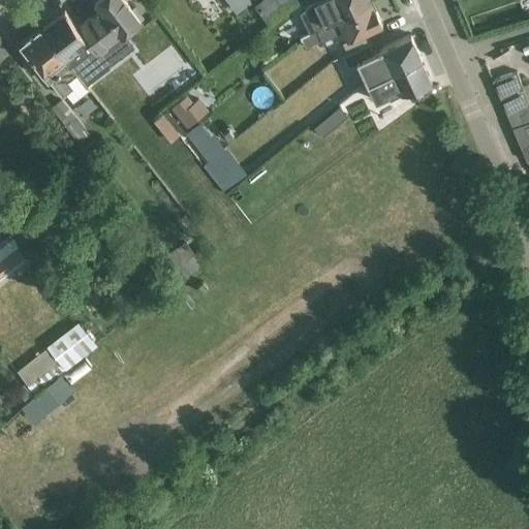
[(65,10),(42,28),(87,85),(111,66),(111,65),(126,54),(116,39),(142,20),(125,0),(95,0),(95,1),(101,8),(79,26),(65,10)]
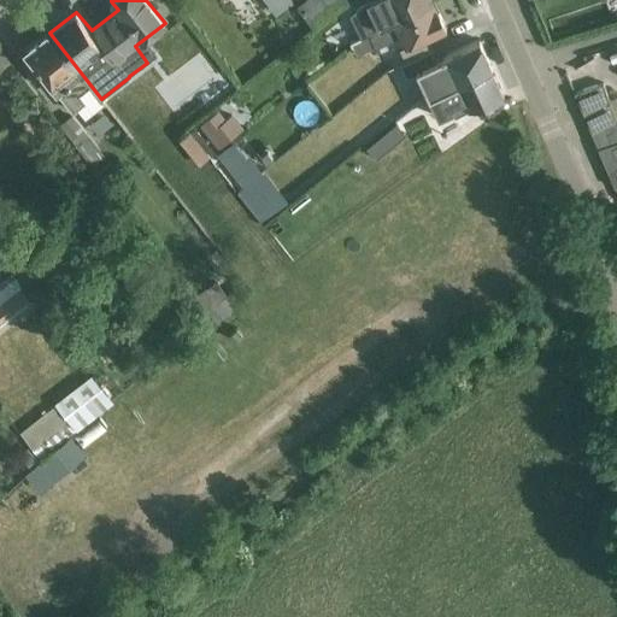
[(264,0),(276,16),(294,3),(291,0),(264,0)]
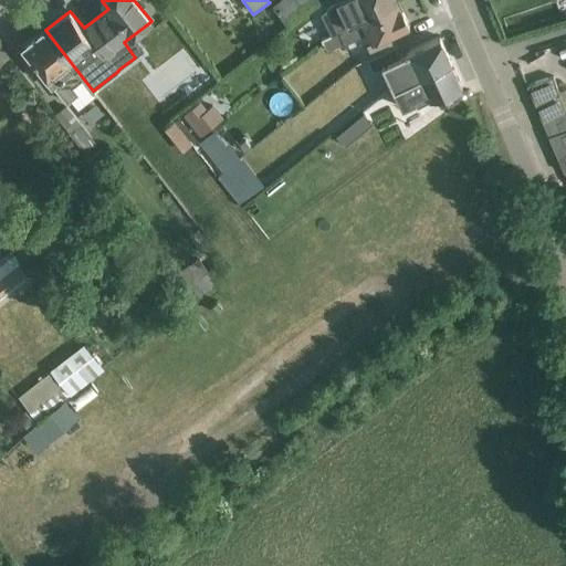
[(318,0),(279,0),(272,6),(290,27),(321,2),(318,0)]
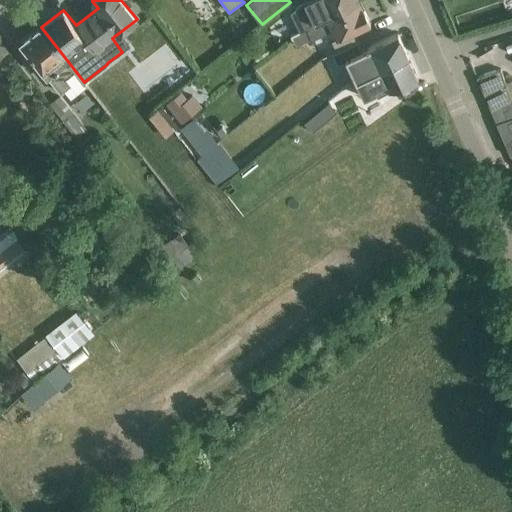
[(305,25),(360,1),(359,0),(306,0),(303,2),(290,11),(300,32),(307,29),(305,25)]
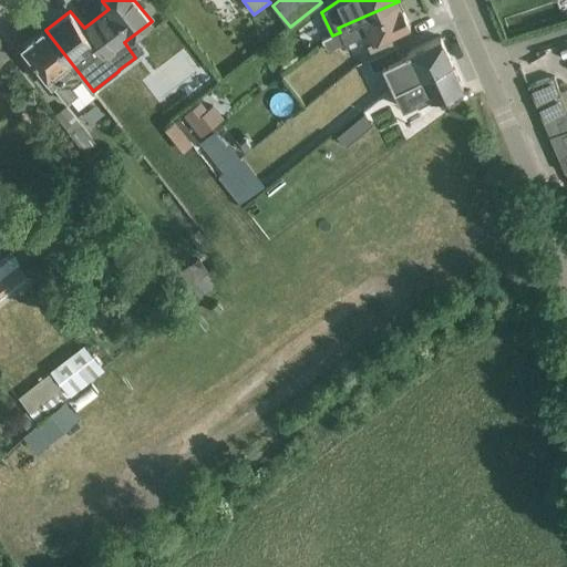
[(340,32),(332,35),(323,40),(329,53),(369,32),(374,42),(368,45),(373,57),(395,47),(391,34),(411,26),(399,1),(338,28),(340,32)]
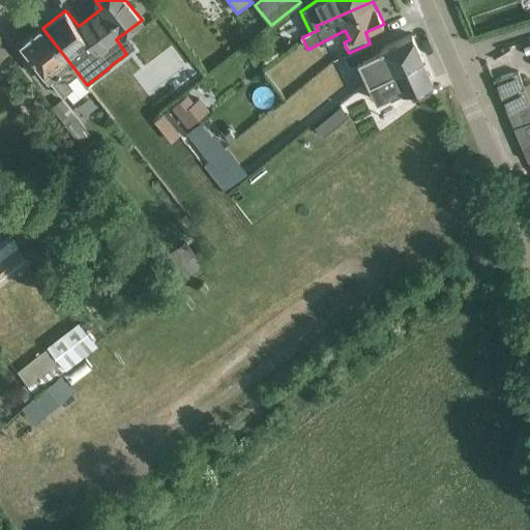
[(87,85),(42,28),(22,45),(33,59),(30,61),(49,84),(51,82),(62,97),(67,93),(74,101),(90,89),(87,85)]
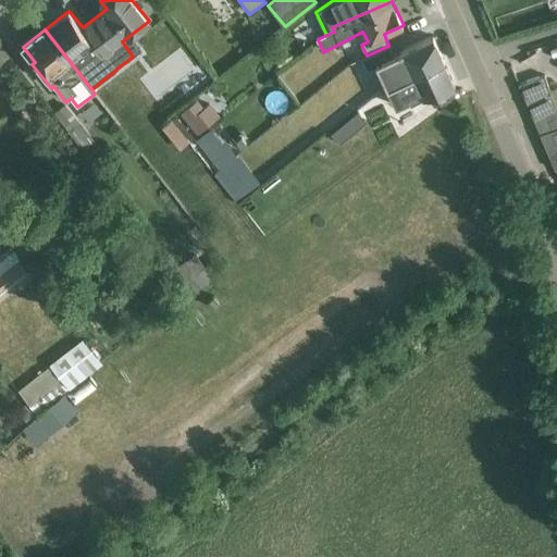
[(387,88),(444,61),(433,37),(401,53),(406,61),(385,72),(385,73),(369,81),(370,83),(366,85),(369,95),(387,88)]
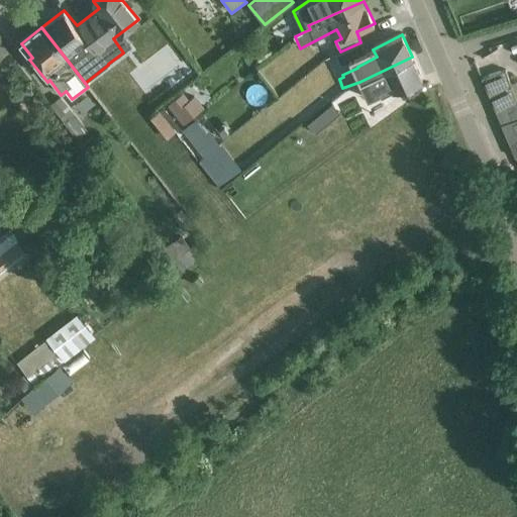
[(0,40),(0,61),(10,54),(0,40)]
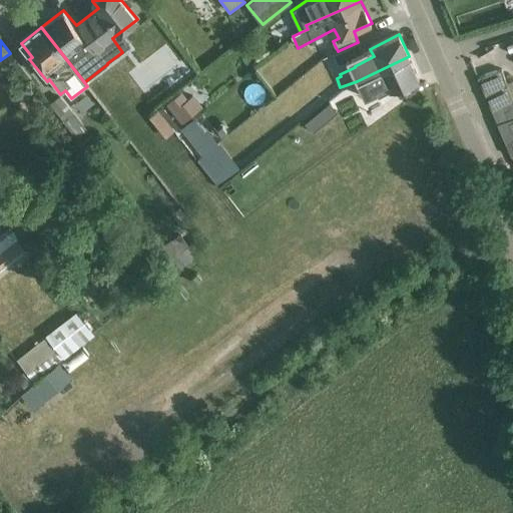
[(338,51),(324,58),(331,70),(343,62),(366,52),(361,41),(358,42),(338,51)]
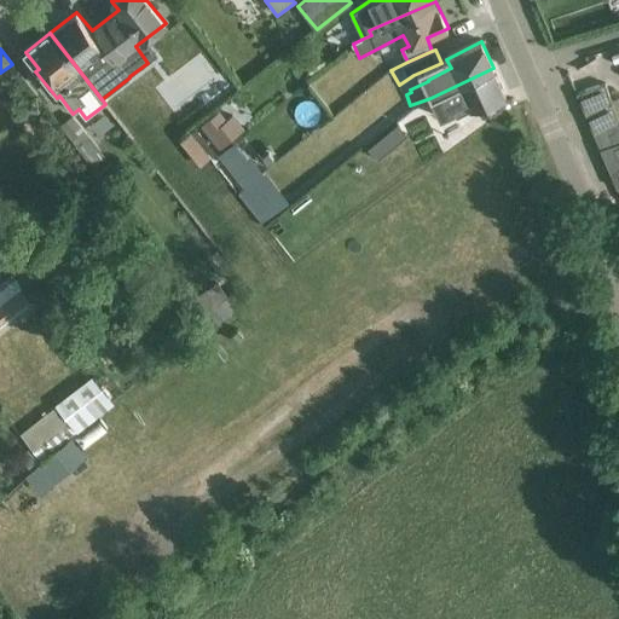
[(493,68),(431,98),(440,117),(455,111),(457,116),(505,93),(493,68)]
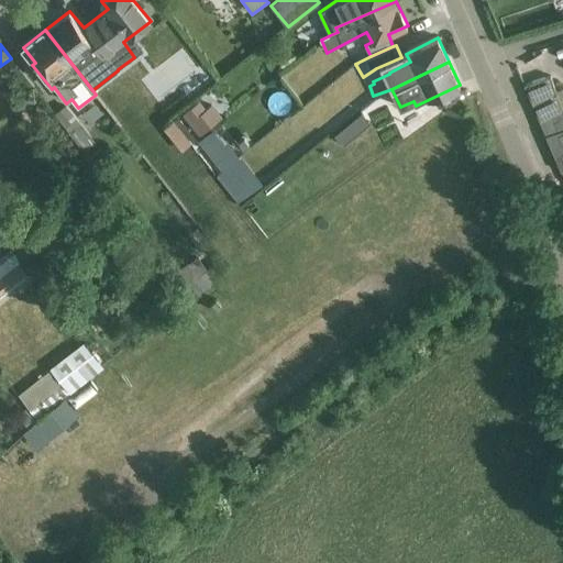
[(363,77),(355,64),(337,79),(324,95),(330,102),(363,77)]
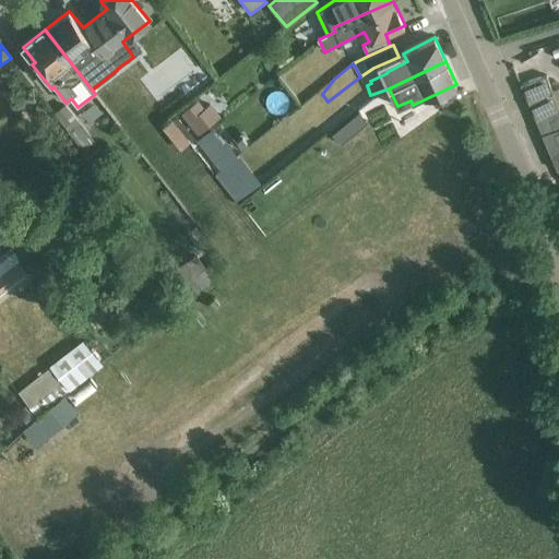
[(558,86),(552,88),(547,74),(521,84),(543,134),(558,128),(558,86)]
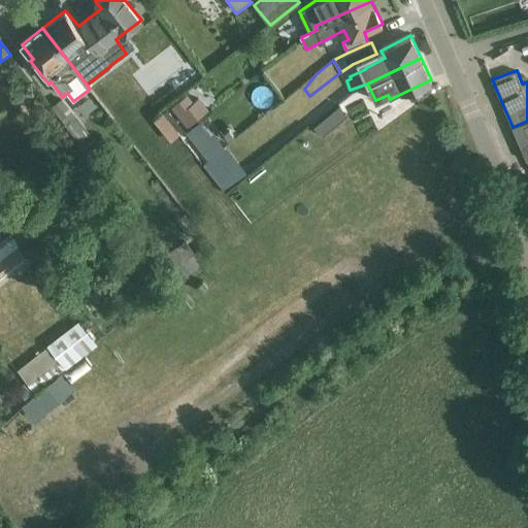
[(299,89),(286,101),(292,108),(305,97),(299,89)]
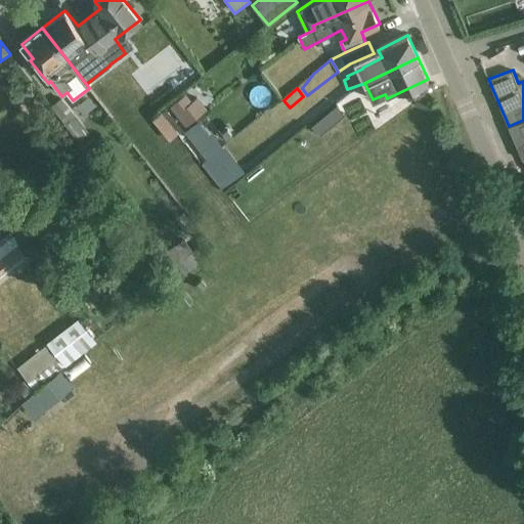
[(186,94),(171,107),(186,126),(208,108),(205,105),(198,97),(193,101),(186,94)]
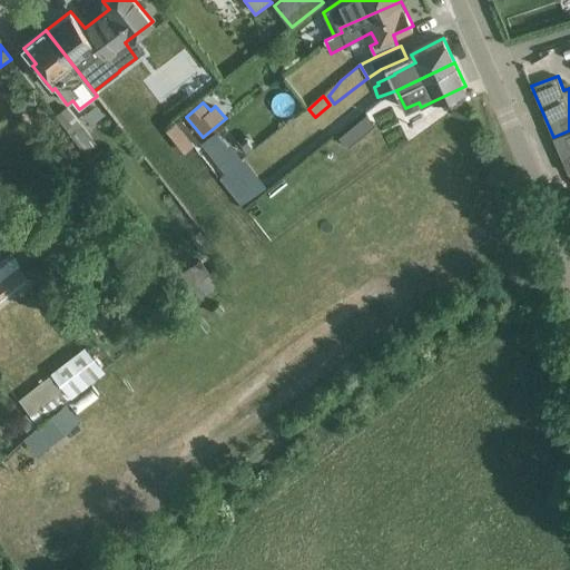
[(67,106),(56,115),(86,155),(98,146),(67,106)]
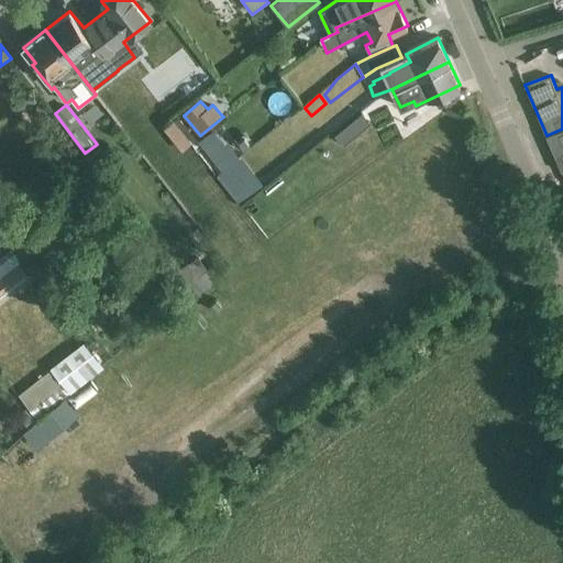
[(362,113),(335,134),(344,145),(371,124),(362,113)]
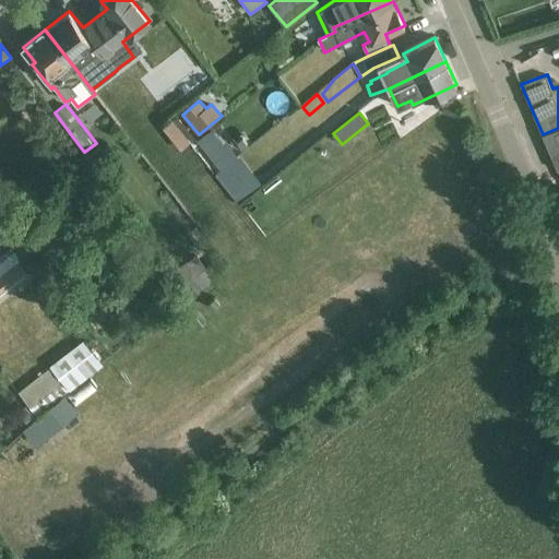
[(173,120),(163,128),(181,151),(190,142),(175,125),(173,120)]
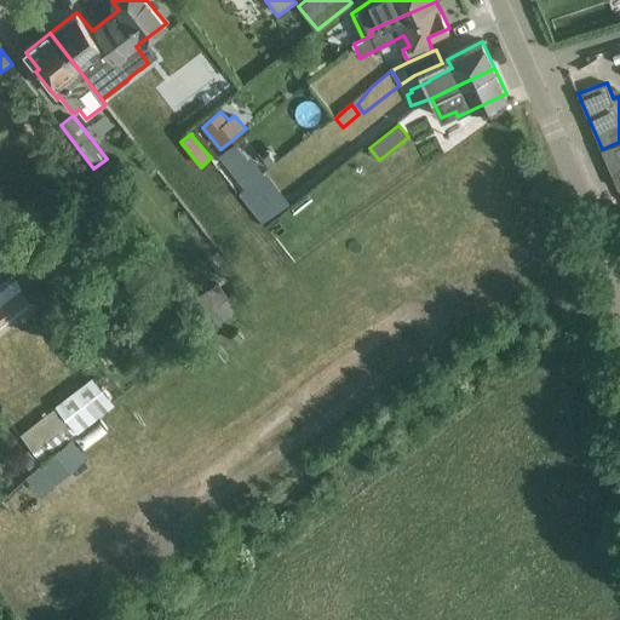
[(246,190),(263,177),(267,173),(240,138),(219,155),(241,183),(240,184),(246,190)]
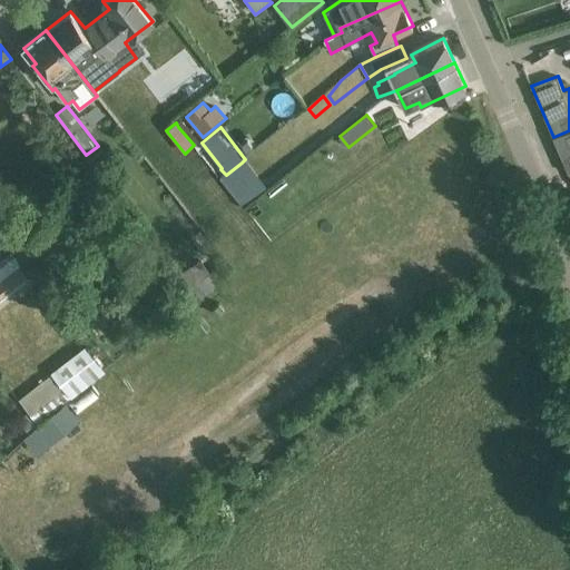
[(569,130),(553,137),(569,174),(569,173),(569,130)]
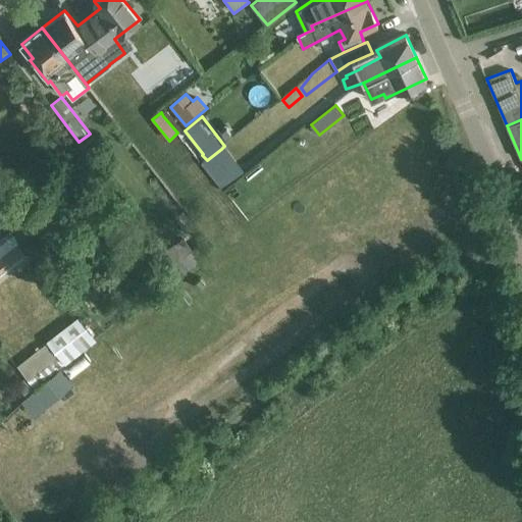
[(221,149),(207,160),(213,166),(226,156),(221,149)]
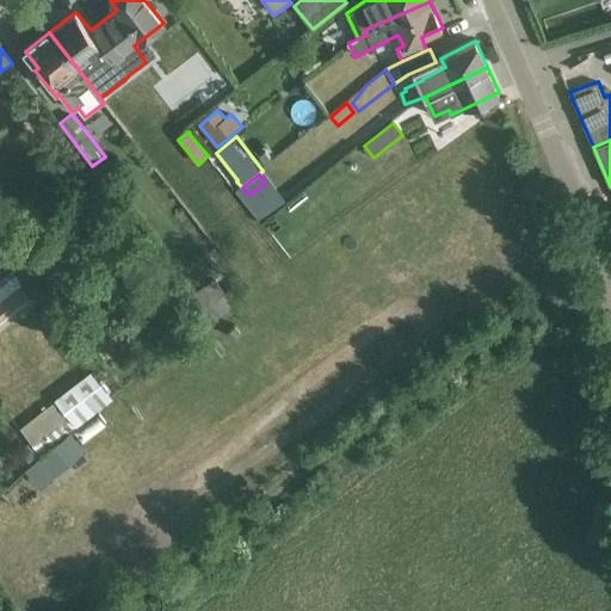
[(258,202),(250,209),(261,224),(270,217),(258,202)]
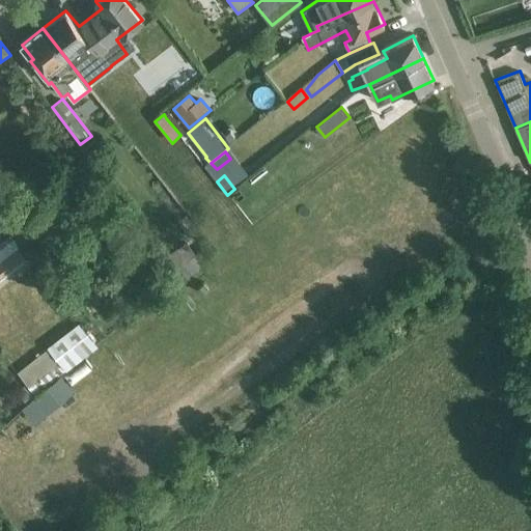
[(186,216),(177,223),(189,236),(197,230),(186,216)]
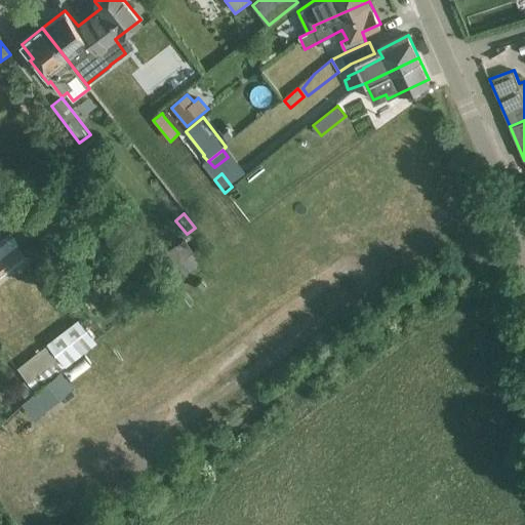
[(0,241),(0,283),(30,259),(9,234),(0,241)]
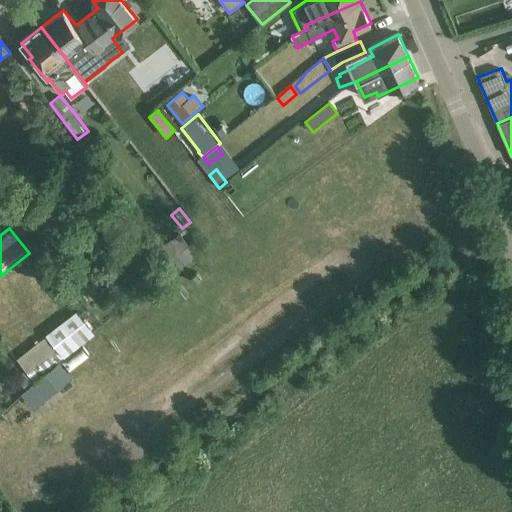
[(180,233),(163,246),(179,269),(211,244),(203,234),(189,245),(180,233)]
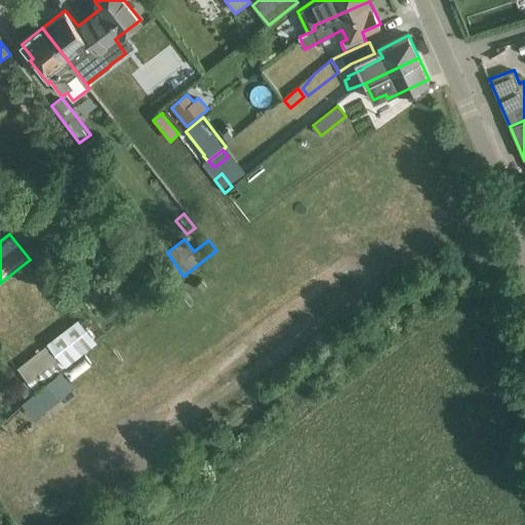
[(49,347),(66,366),(67,367),(97,342),(78,319),(47,344),(49,347)]
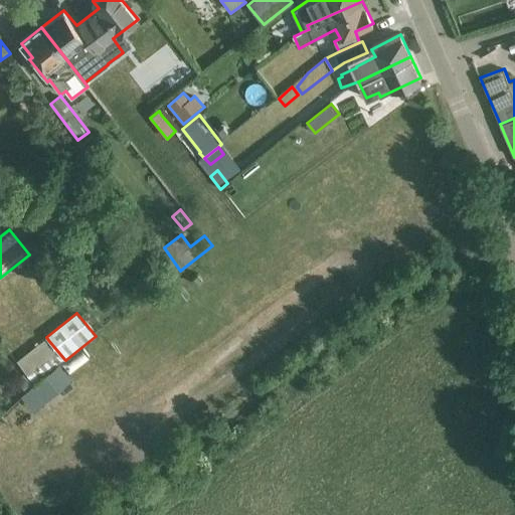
[(64,359),(48,340),(18,363),(33,383),(64,359)]
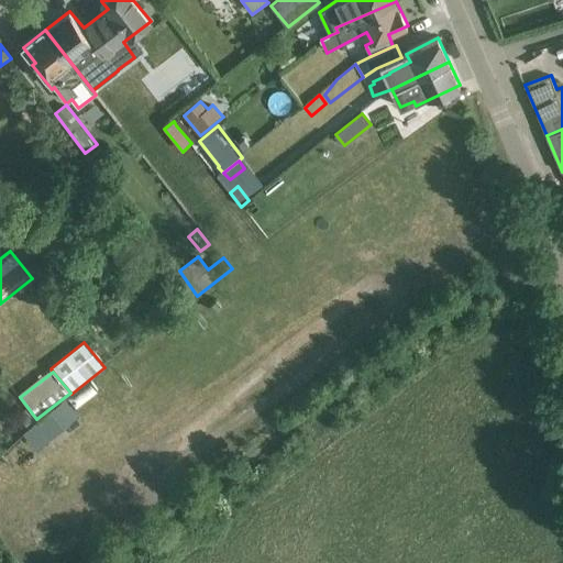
[(64,400),(24,432),(36,448),(76,416),(64,400)]
